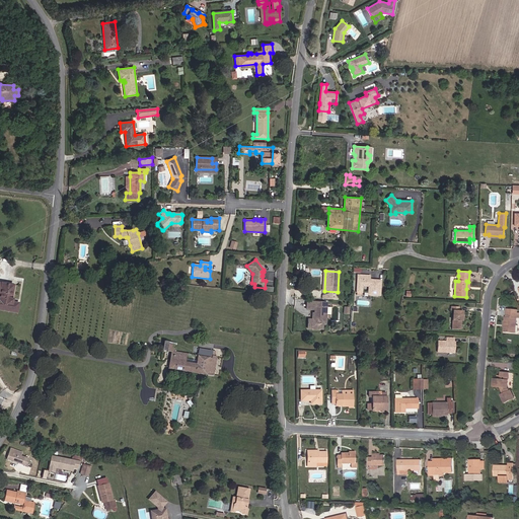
[(370,276),(358,275),(356,295),(362,296),(362,286),(368,286),(368,295),(380,296),(381,281),(369,280),(370,276)]
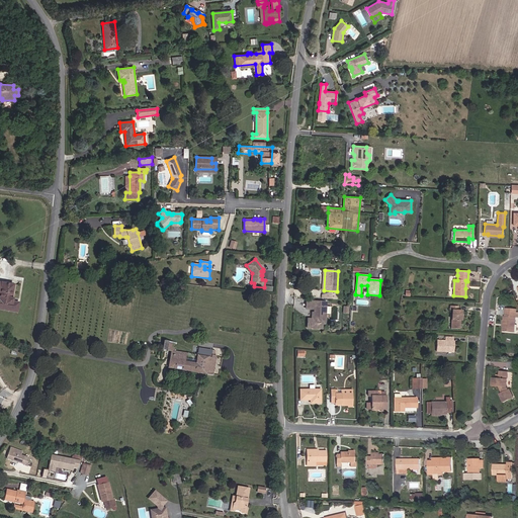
[(0,309),(17,313),(19,303),(12,301),(11,301),(11,297),(13,284),(1,282),(0,289),(0,309)]
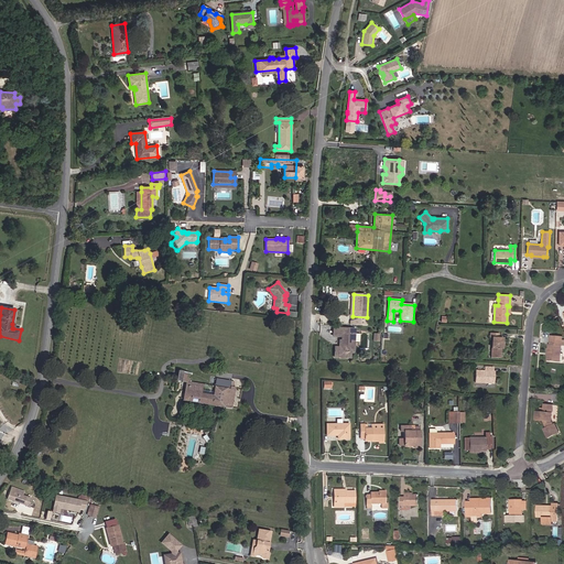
[(354,353),(354,340),(355,329),(333,327),(333,336),(342,337),(342,340),(339,340),(339,345),(342,346),(340,347),(335,347),(334,357),(350,358),(350,353),(354,353)]
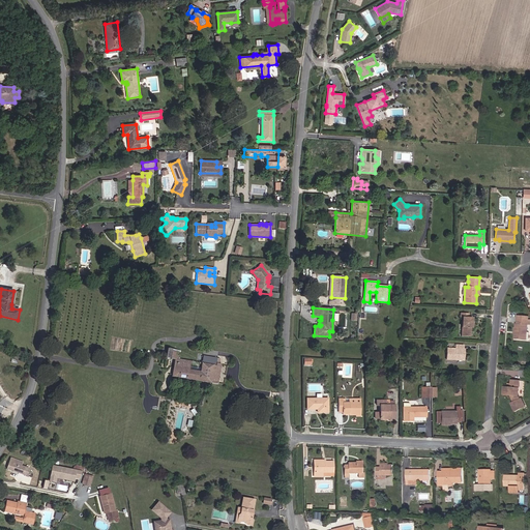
[(468,314),(461,313),(460,318),(462,318),(461,336),(470,336),(471,328),(471,325),(472,325),(472,318),(468,317),(468,314)]
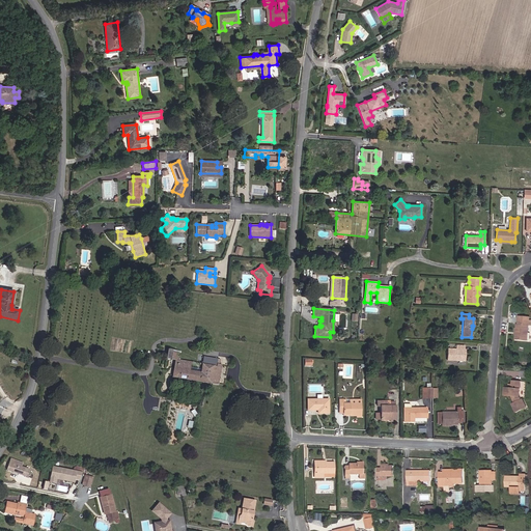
[(528,341),(529,326),(530,325),(530,319),(530,320),(530,317),(519,316),(519,325),(516,325),(515,340),(528,341)]
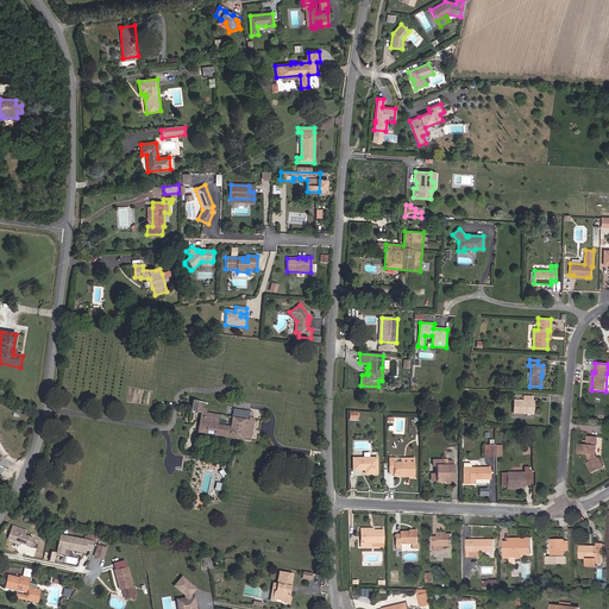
[(533,414),(533,401),(533,397),(523,396),(522,401),(513,400),(513,413),(533,414)]
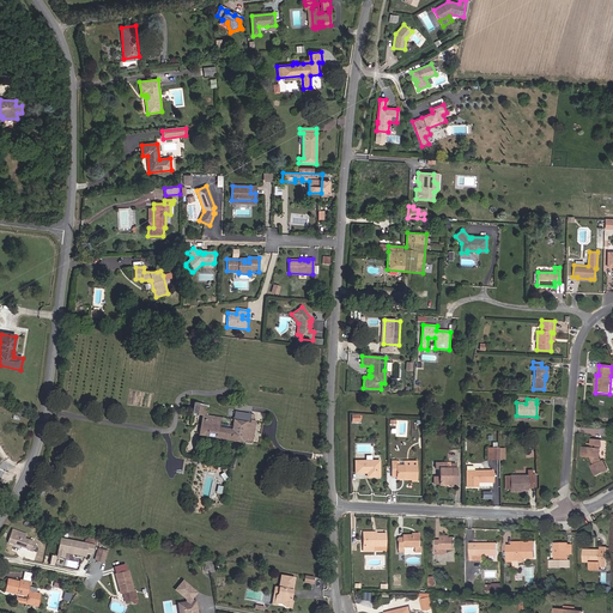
[(219,428),(219,424),(220,418),(206,416),(207,411),(204,411),(204,407),(194,405),(192,414),(198,414),(202,416),(201,420),(199,435),(214,437),(214,438),(222,439),(222,438),(252,444),(255,420),(250,420),(249,423),(242,422),(234,420),(230,419),(230,423),(232,423),(232,426),(231,430),(219,428)]
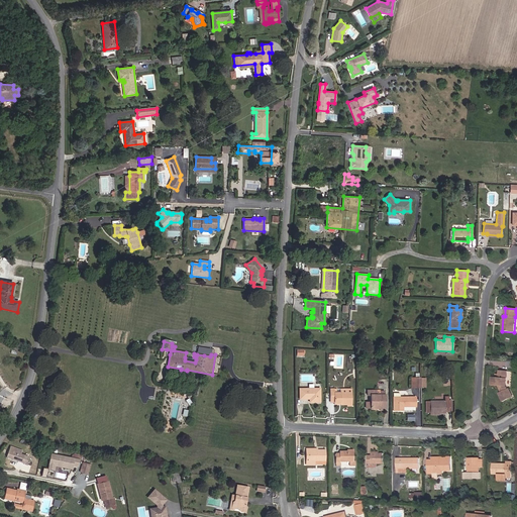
[(507,371),(499,371),(499,374),(496,374),(496,378),(493,377),(492,386),(498,386),(501,392),(498,393),(503,402),(513,397),(509,388),(508,389),(506,385),(507,371)]
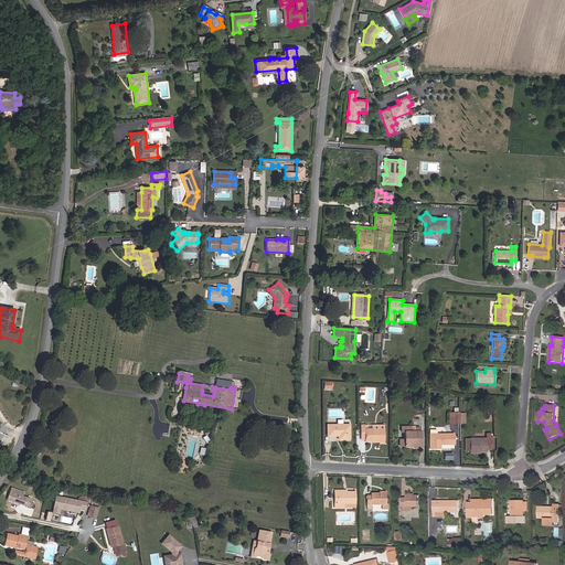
[(350,439),(350,425),(327,425),(327,436),(338,436),(338,439),(350,439)]
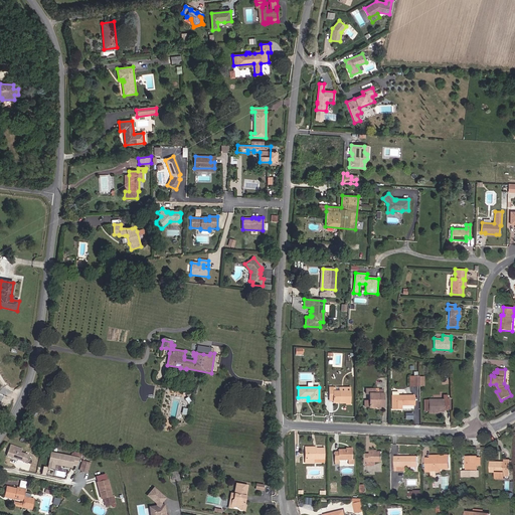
[(333,388),(328,388),(329,401),(333,401),(339,401),(339,402),(350,402),(350,387),(339,388),(339,391),(333,391),(333,388)]
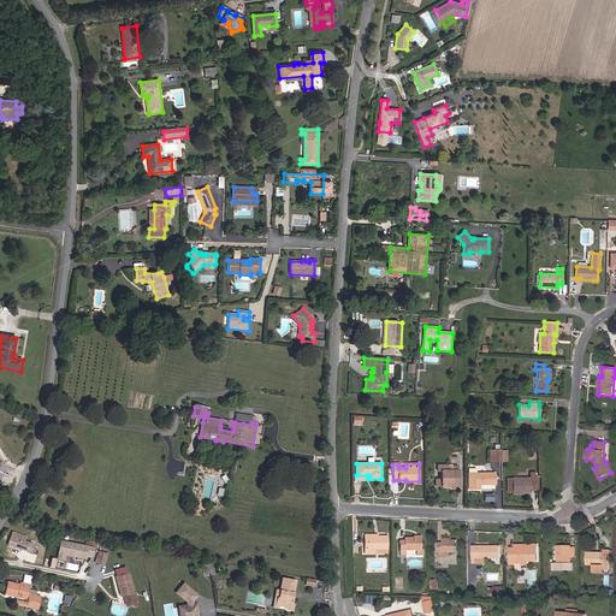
[(449,466),(438,466),(438,472),(442,472),(442,480),(436,480),(436,487),(451,487),(451,489),(458,489),(458,471),(449,471),(449,466)]
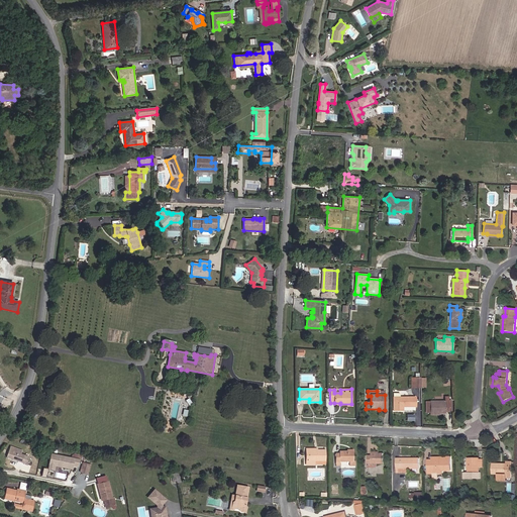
[(400,393),(393,393),(393,411),(403,411),(403,407),(415,407),(415,397),(400,397),(400,393)]
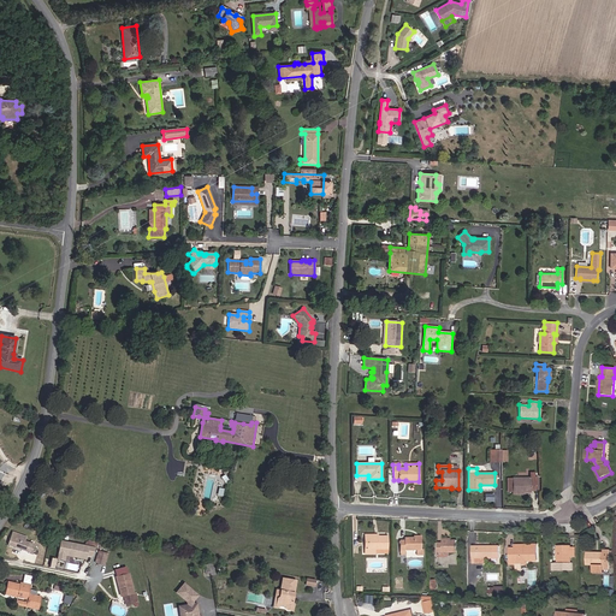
[(511,479),(508,479),(508,492),(513,492),(513,496),(522,496),(522,495),(522,492),(525,492),(531,492),(531,491),(534,491),(534,478),(529,478),(511,478),(511,479)]
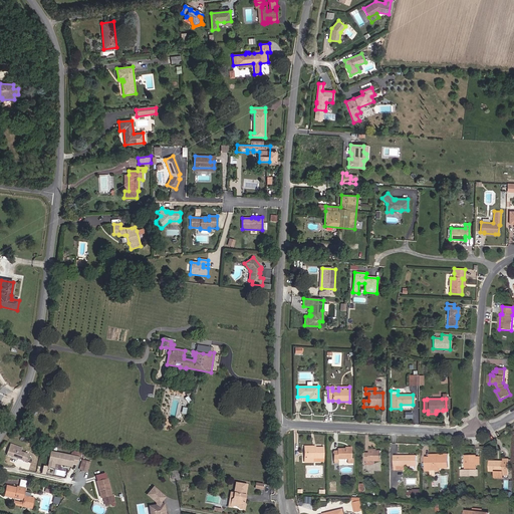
[(28,455),(20,452),(22,448),(10,444),(6,455),(25,462),(28,455)]
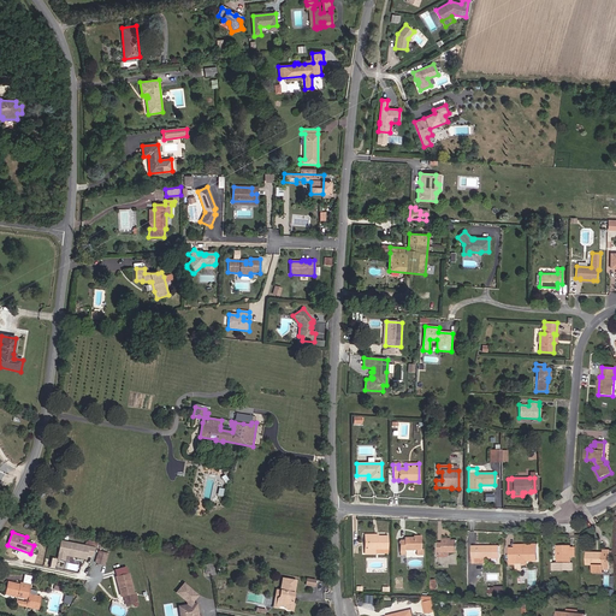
[(388,549),(388,535),(378,535),(378,537),(367,537),(367,549),(365,549),(365,554),(374,554),(374,549),(388,549)]
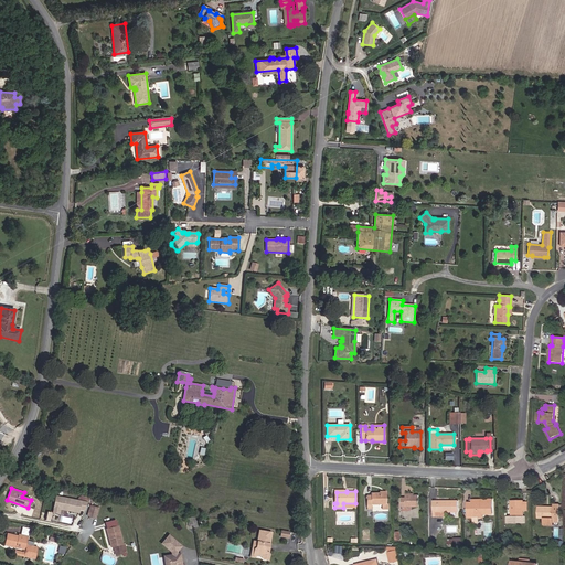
[(347,491),(334,491),(334,503),(337,503),(337,492),(347,492),(347,491)]
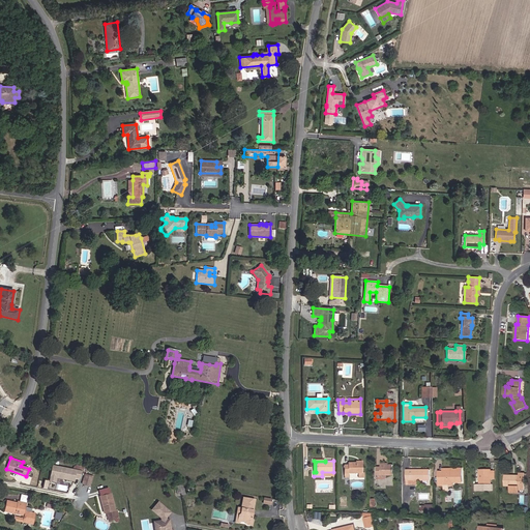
[(362,472),(362,463),(355,463),(348,463),(348,465),(344,465),(344,476),(349,476),(349,474),(358,474),(358,478),(364,478),(364,472),(362,472)]
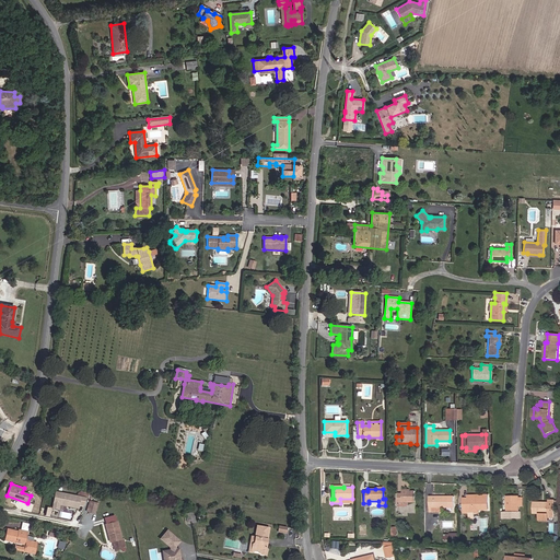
[(416,502),(416,491),(410,491),(403,491),(403,493),(398,493),(398,502),(408,502),(416,502)]
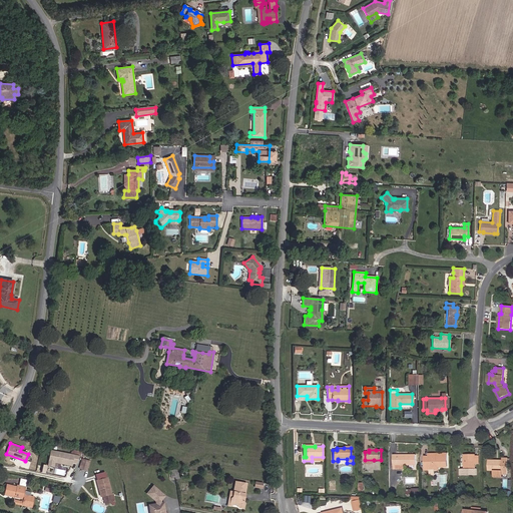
[(77,464),(79,456),(51,451),(48,466),(53,467),(54,463),(71,466),(72,463),(77,464)]
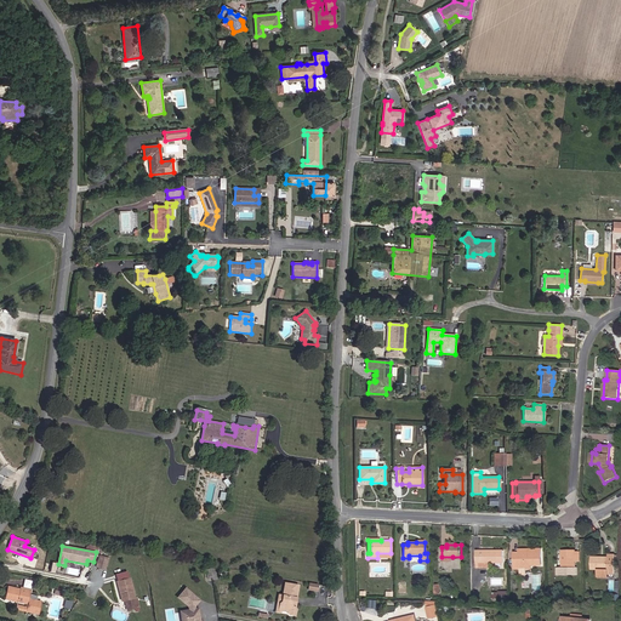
[(542,550),(529,550),(529,553),(519,553),(514,553),(514,569),(520,569),(520,576),(527,576),(527,569),(531,569),(531,565),(542,565),(542,550)]
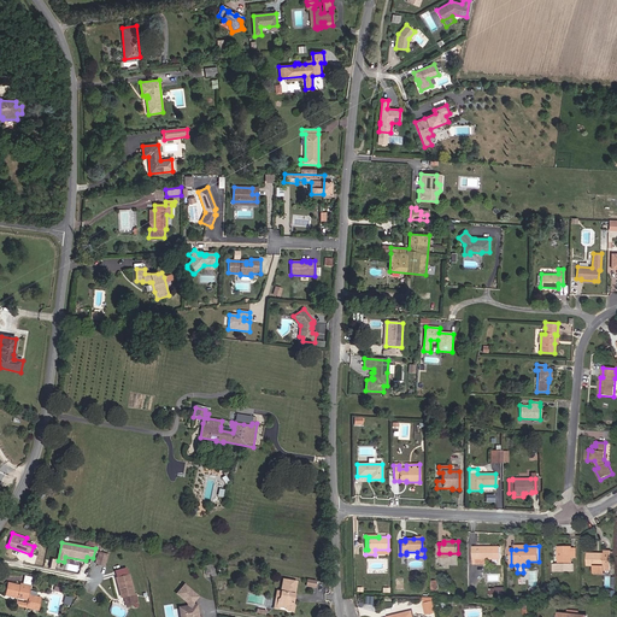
[(500,547),(472,547),(474,565),(489,565),(489,559),(500,559),(500,547)]
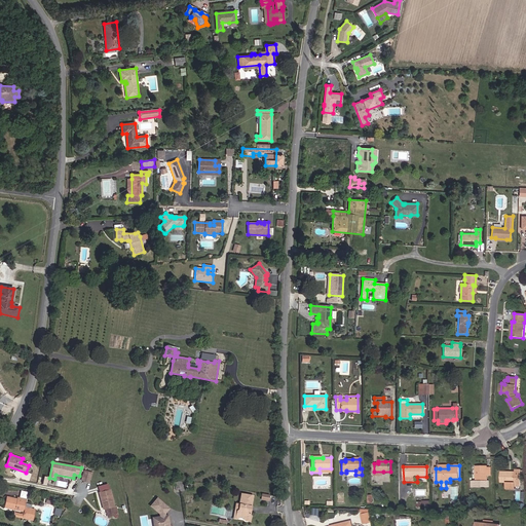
[(488,466),(476,466),(476,481),(472,481),(472,487),(489,487),(489,481),(488,481),(488,476),(488,467),(488,466)]
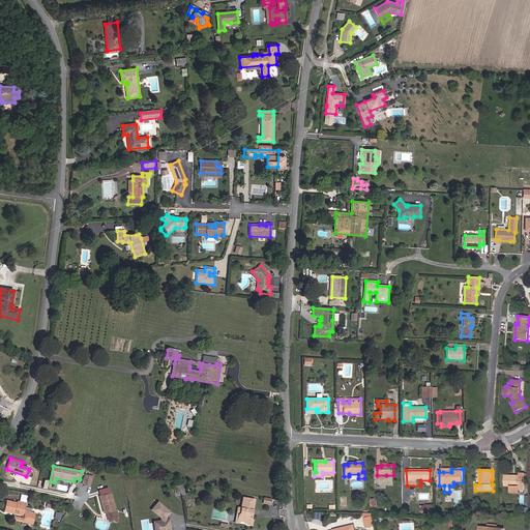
[(519,475),(504,475),(504,486),(510,487),(509,493),(520,493),(520,491),(525,491),(525,479),(525,474),(525,473),(520,473),(519,475)]
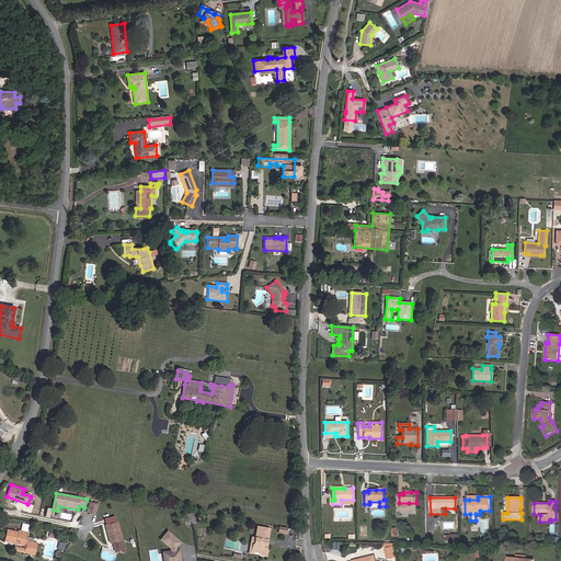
[(94,515),(98,505),(90,503),(87,513),(94,515)]
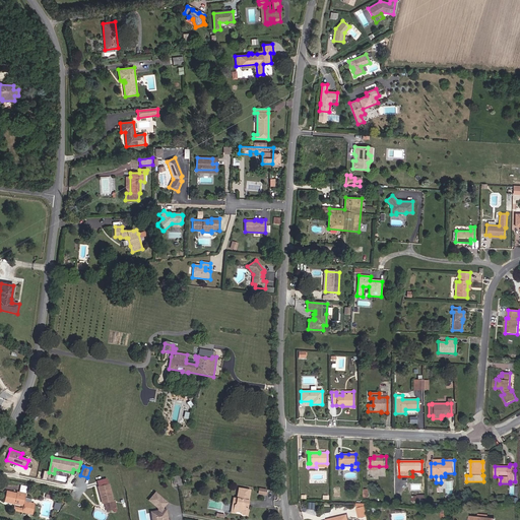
[(113,501),(108,484),(98,486),(102,501),(107,500),(108,503),(113,502),(113,501)]
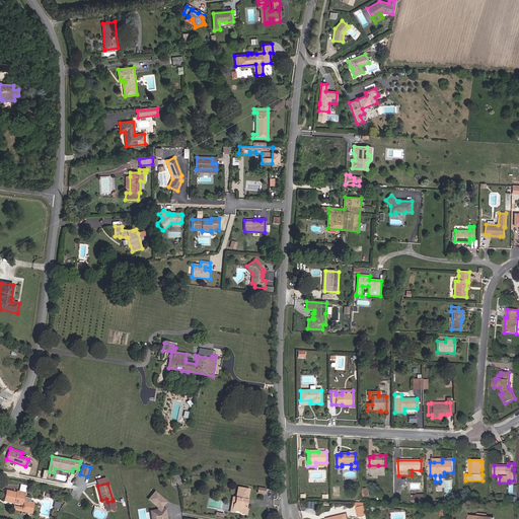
[(168,516),(167,504),(164,504),(164,503),(170,499),(162,486),(154,492),(161,502),(161,505),(156,505),(156,516),(163,516),(168,516)]
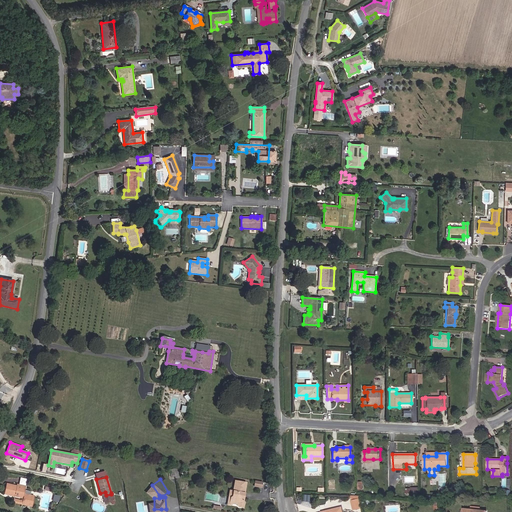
[(242,498),(243,493),(244,493),(246,483),(235,481),(233,491),(232,497),(231,498),(230,503),(237,504),(238,507),(244,503),(243,501),(243,498),(242,498)]
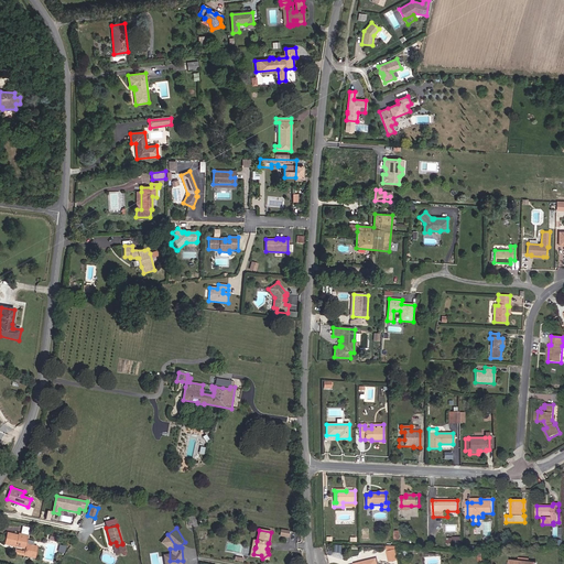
[(26,544),(28,540),(29,535),(19,533),(18,535),(7,533),(4,544),(15,546),(25,549),(23,555),(35,559),(38,546),(33,546),(26,544)]
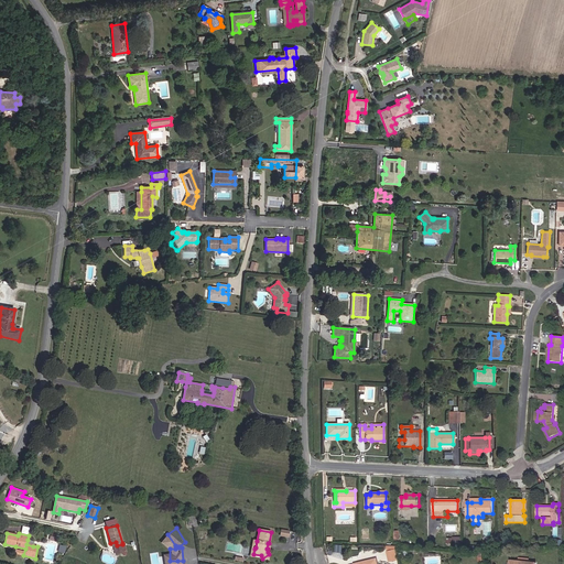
[(126,552),(123,543),(122,543),(122,544),(117,545),(116,542),(110,543),(110,546),(114,546),(116,554),(126,552)]
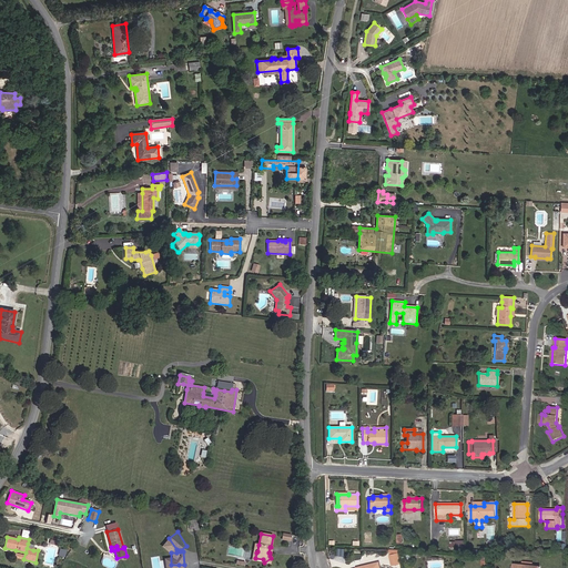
[(23,559),(26,553),(16,550),(13,557),(23,559)]
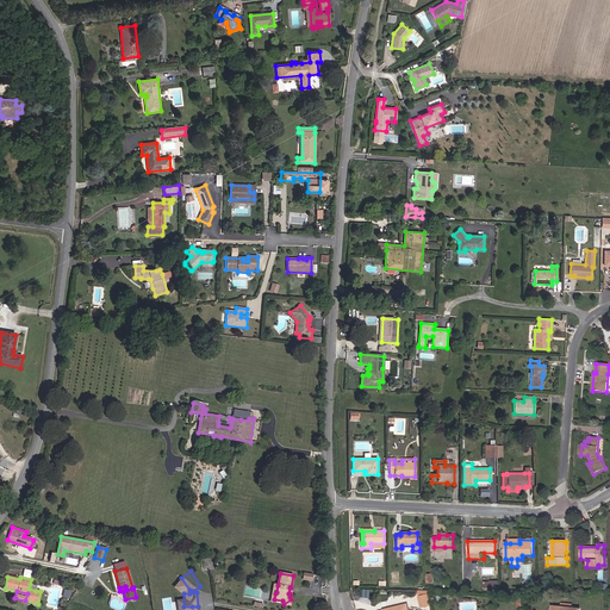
[(433,605),(430,595),(429,591),(418,591),(422,608),(433,605)]
